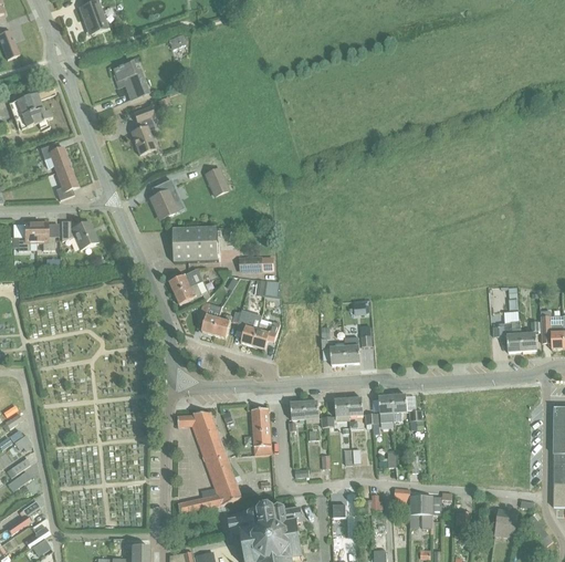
[(90,32),(106,27),(101,11),(98,12),(94,0),(83,0),(84,3),(77,6),(82,19),(84,19),(90,32)]
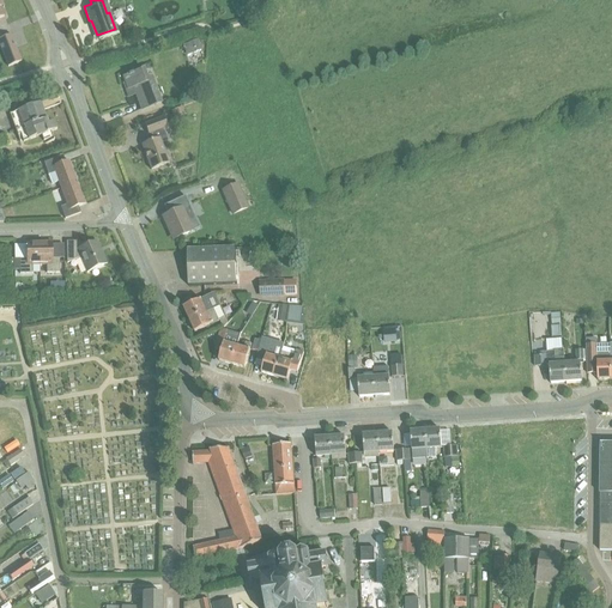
[(235,0),(235,14),(247,14),(247,0),(235,0)]
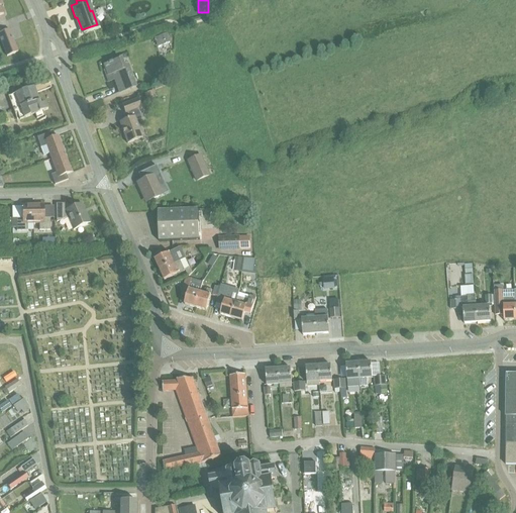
[(8,26),(0,30),(0,40),(5,54),(17,48),(8,26)]
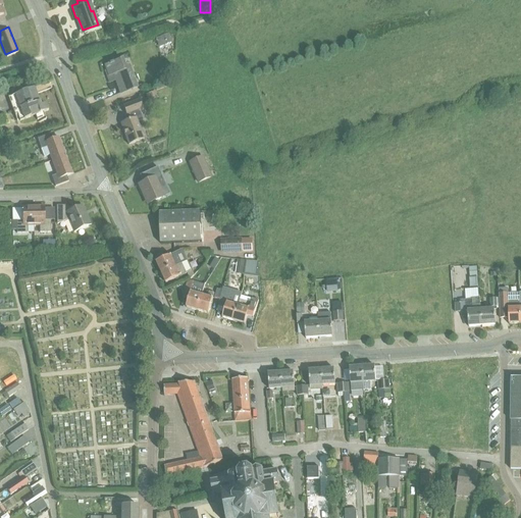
[(168,31),(154,35),(157,44),(171,39),(168,31)]
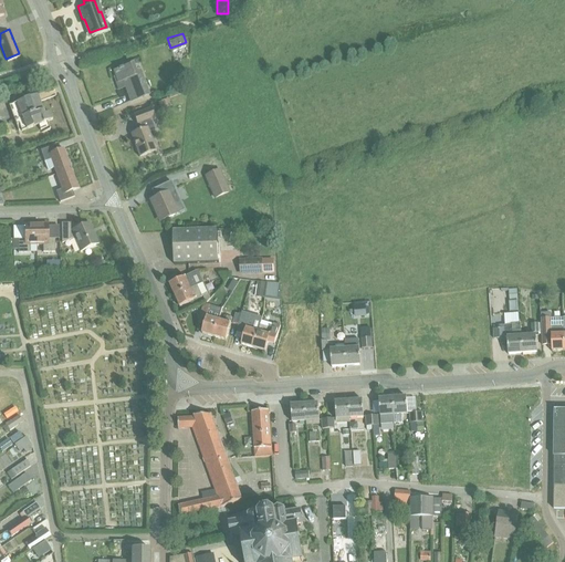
[(128,97),(147,91),(138,68),(134,69),(131,61),(113,68),(116,79),(121,76),(128,97)]
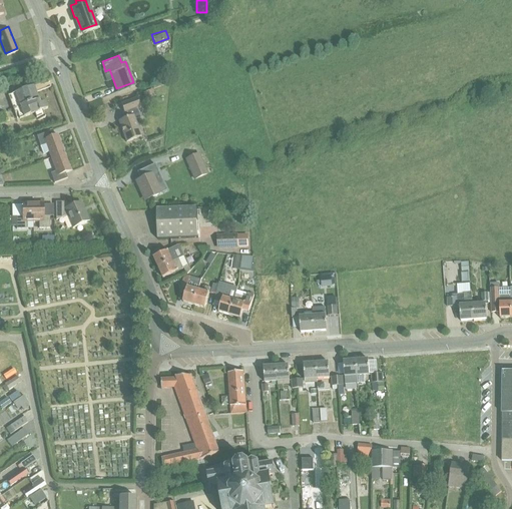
[(41,106),(46,105),(43,98),(39,100),(32,82),(7,92),(16,116),(33,109),(36,117),(44,114),(41,106)]
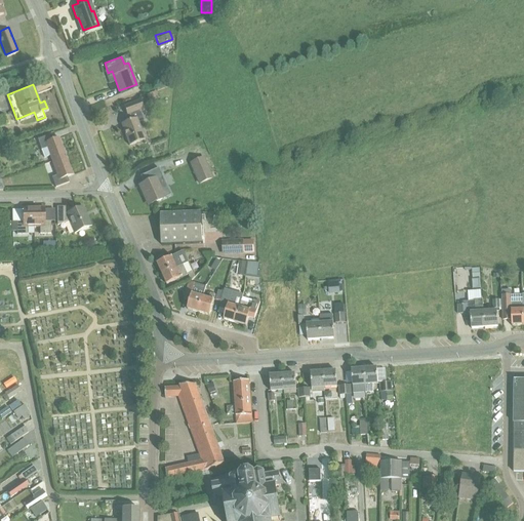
[(155,88),(145,91),(148,99),(158,95),(155,88)]
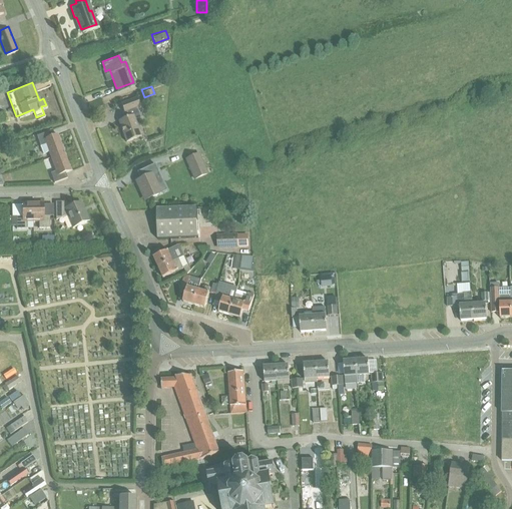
[(125,108),(127,114),(117,117),(125,139),(140,133),(134,116),(139,114),(135,104),(138,103),(135,94),(119,100),(122,109),(125,108)]
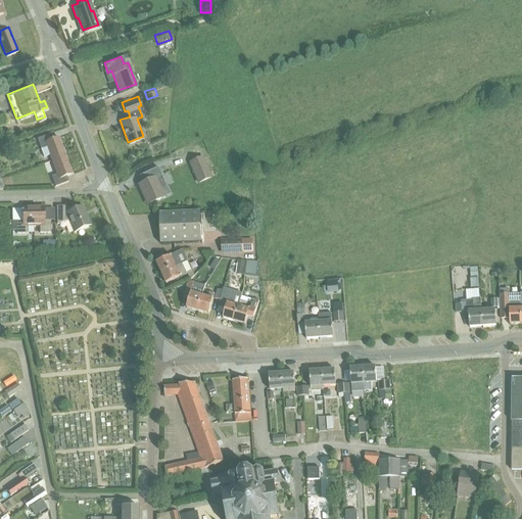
[(51,136),(49,131),(36,136),(43,154),(48,152),(50,157),(64,152),(57,134),(51,136)]
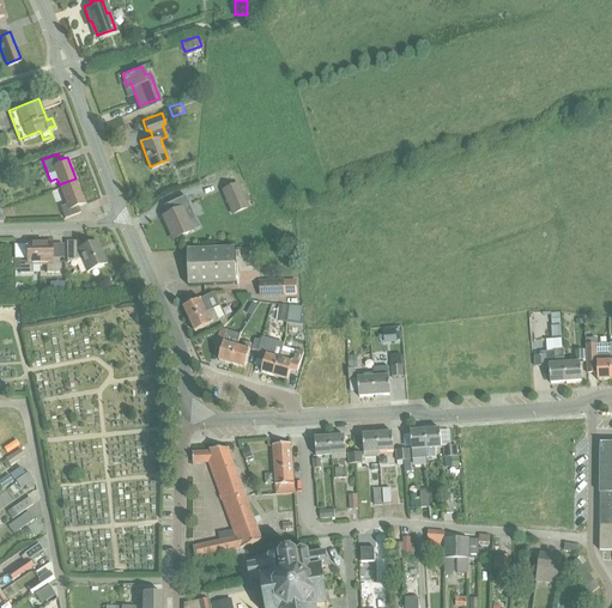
[(76,178),(59,184),(65,200),(59,202),(64,214),(79,208),(77,202),(83,200),(76,178)]
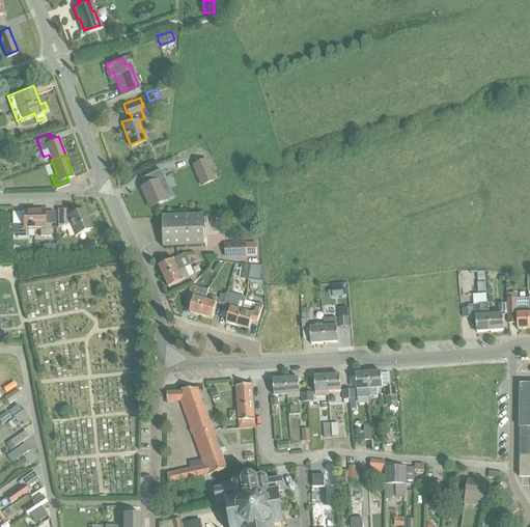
[(204,157),(191,162),(200,183),(200,182),(213,176),(204,157)]
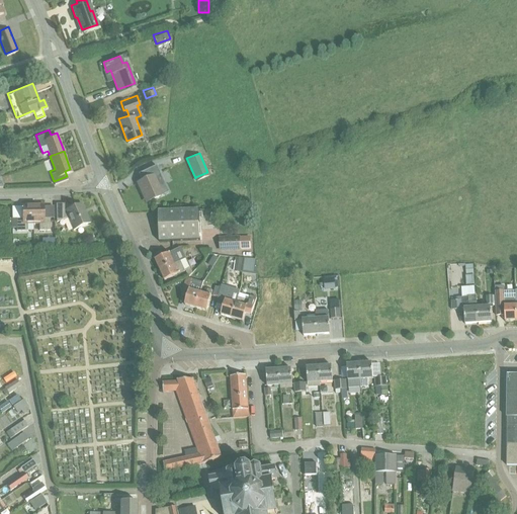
[(169,162),(170,172),(181,171),(180,161),(169,162)]
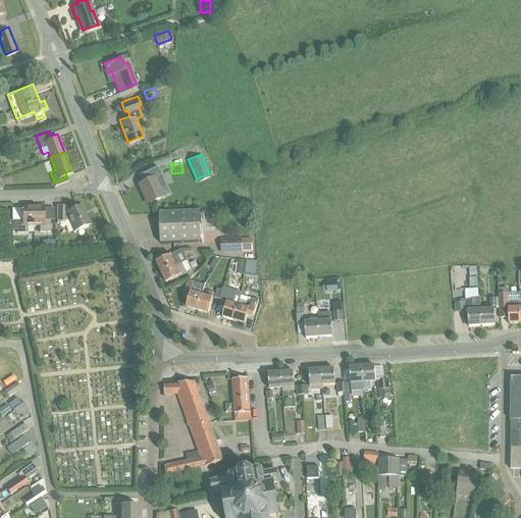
[(144,177),(137,182),(140,189),(145,188),(150,199),(163,193),(168,191),(157,165),(154,167),(142,172),(144,177)]
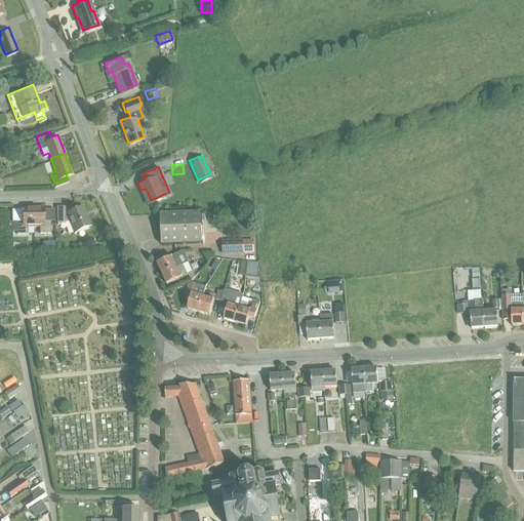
[(90,223),(81,203),(69,208),(67,203),(55,203),(55,223),(68,217),(73,230),(90,223)]
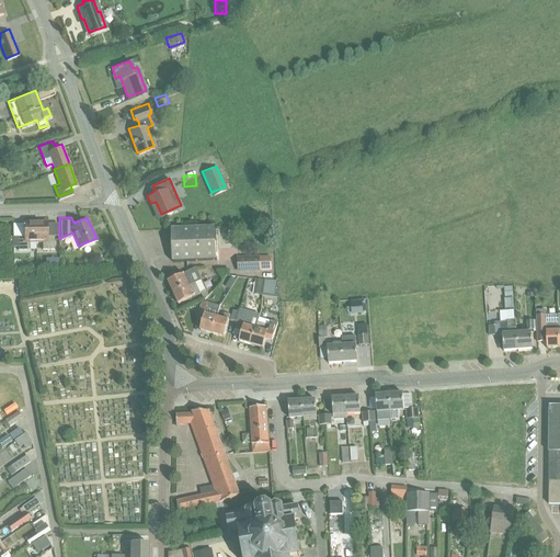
[(35,239),(34,218),(22,218),(23,234),(16,234),(16,247),(29,247),(29,239),(35,239)]
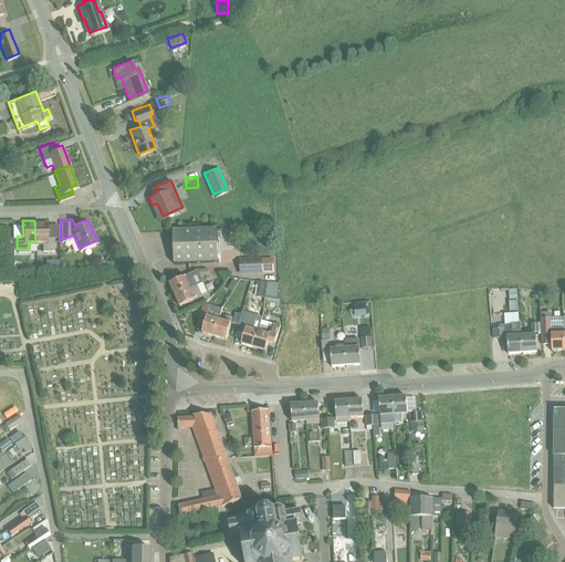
[(34,220),(35,241),(41,241),(42,249),(53,248),(53,235),(46,235),(46,220),(34,220)]
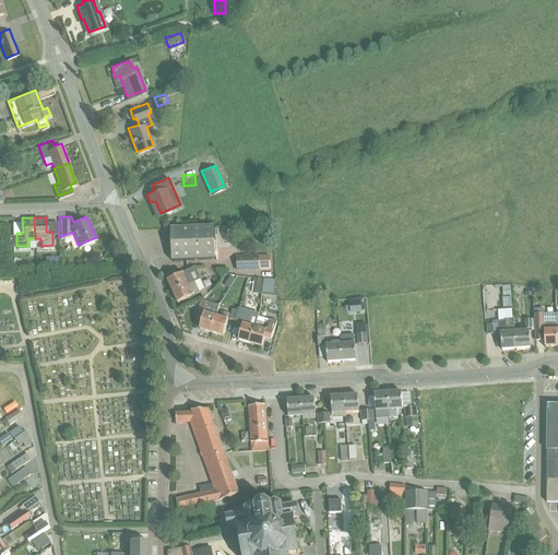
[(170,257),(214,256),(214,223),(169,224),(170,257)]
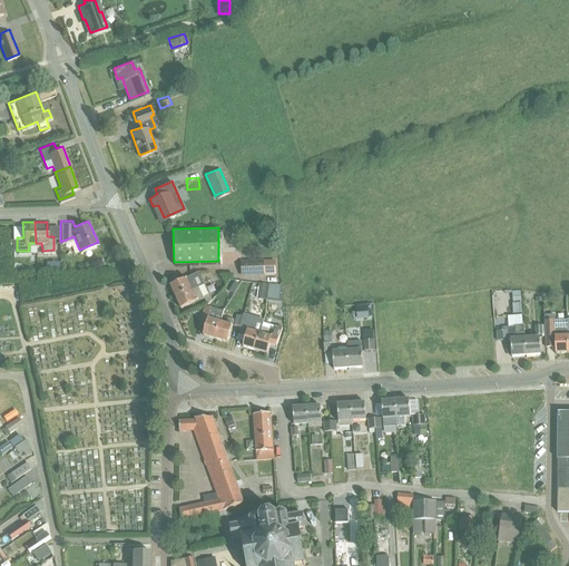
[(241,257),(241,273),(275,272),(274,257),(263,259),(263,257),(241,257)]
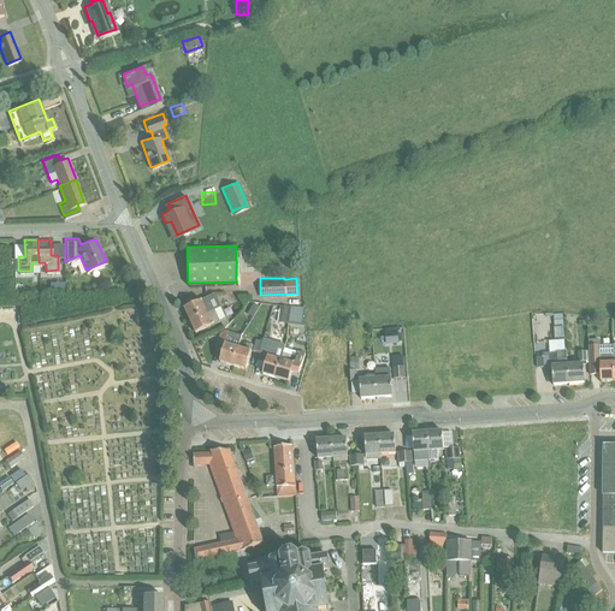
[(207,294),(183,306),(189,318),(195,330),(210,322),(219,319),(213,307),(219,303),(213,291),(207,294)]
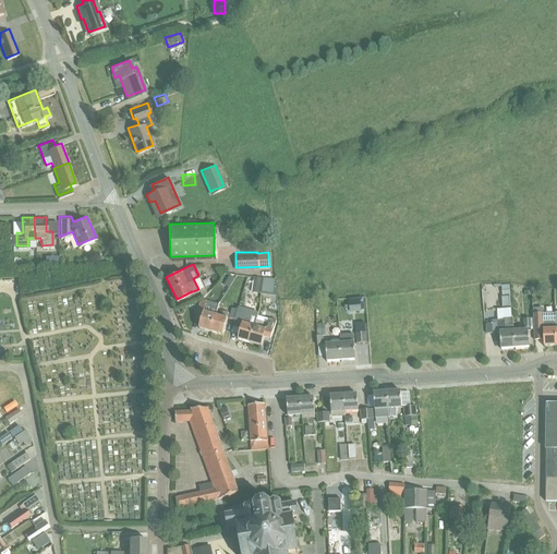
[(509,281),(500,281),(501,293),(503,293),(503,296),(510,294),(509,281)]
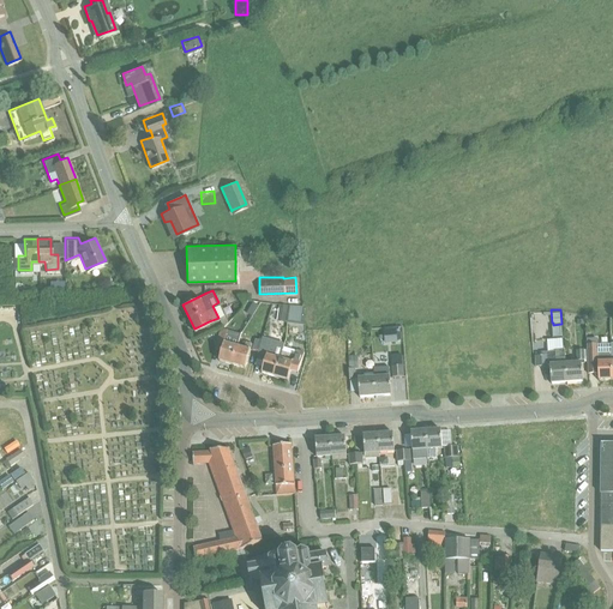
[(221,325),(216,339),(222,341),(217,357),(230,361),(236,343),(239,335),(226,331),(227,327),(221,325)]
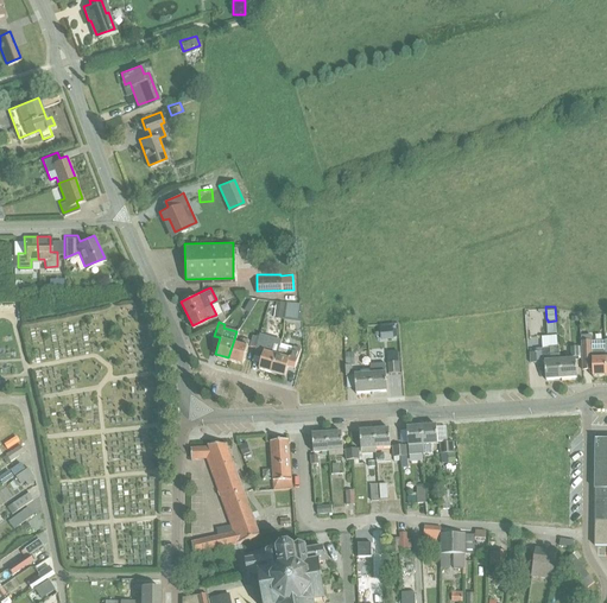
[(392,324),(379,325),(380,332),(386,332),(386,336),(393,335),(392,324)]
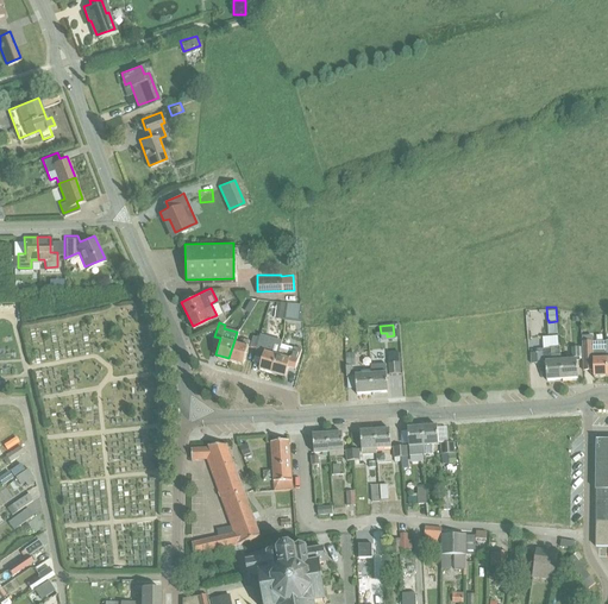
[(258,335),(255,346),(261,347),(264,337),(265,334),(259,332),(258,335)]
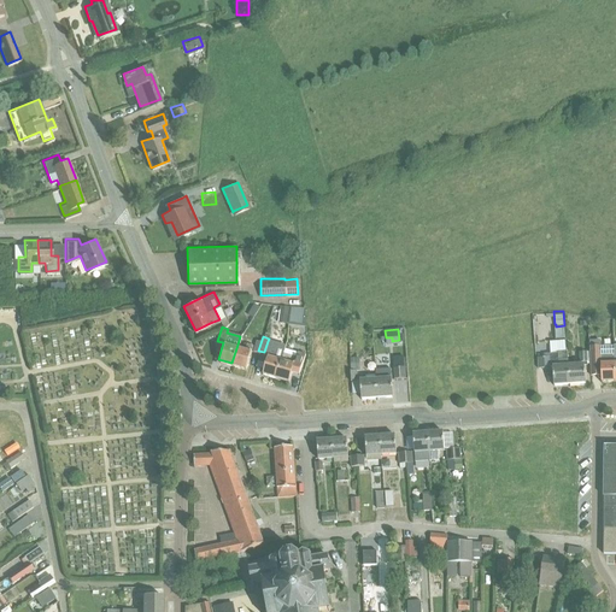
[(599,337),(588,337),(588,348),(590,360),(597,360),(597,362),(599,362),(600,378),(614,378),(612,351),(600,352),(599,342),(599,337)]
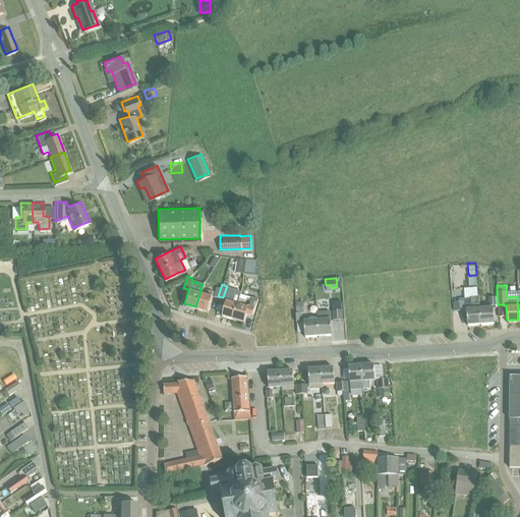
[(205,293),(200,291),(195,306),(207,309),(213,289),(206,287),(205,290),(205,293)]
